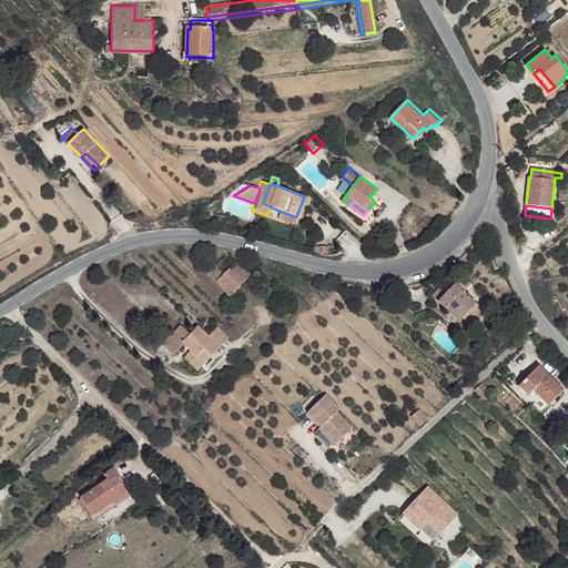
[(280,211),(276,219),(292,224),(294,216),(280,211)]
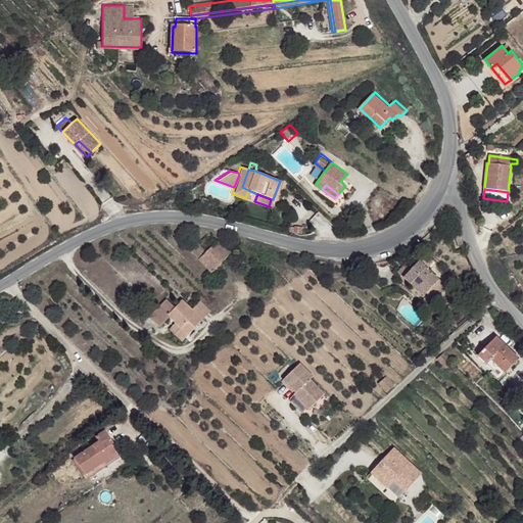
[(208,234),(191,252),(212,273),(230,254),(208,234)]
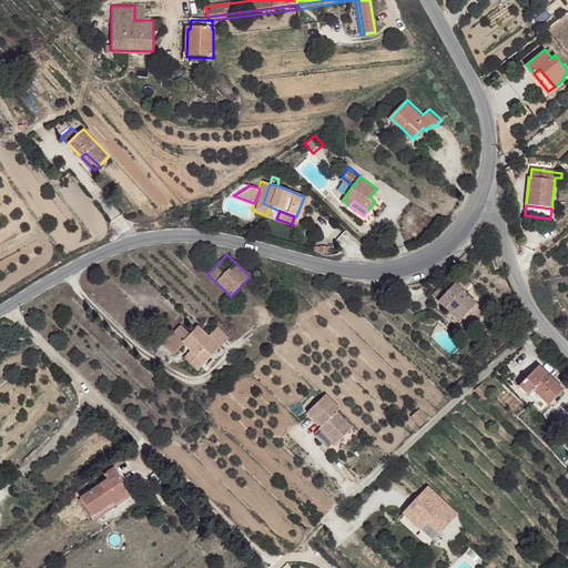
[(454,283),(450,286),(457,293),(460,290),(454,283)]
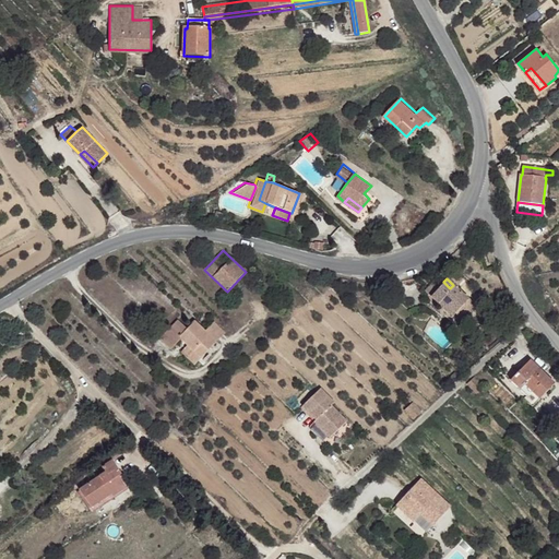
[(431,281),(423,290),(430,297),(438,287),(431,281)]
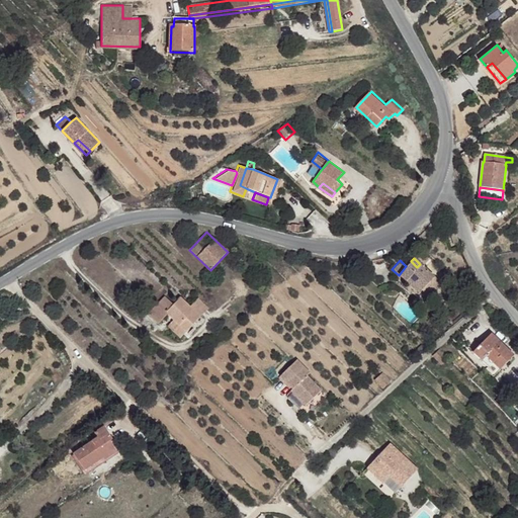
[(406,266),(399,275),(405,281),(408,278),(407,277),(417,267),(411,261),(406,266)]
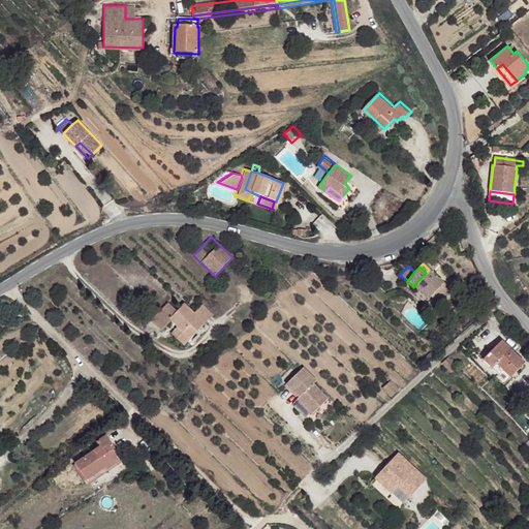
[(426,273),(415,283),(416,284),(423,289),(426,287),(432,292),(442,282),(429,270),(426,273)]
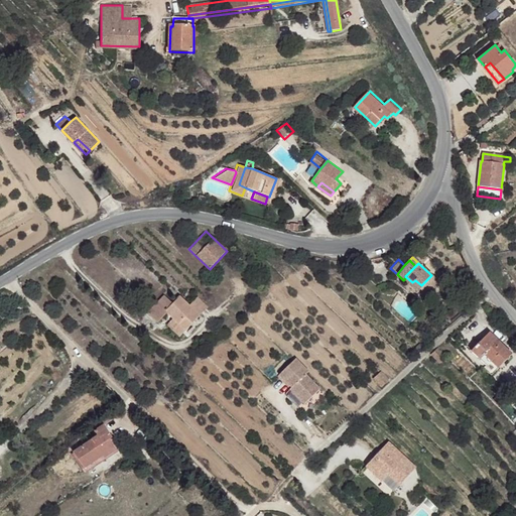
[(421,285),(418,288),(426,295),(437,282),(431,275),(421,285)]
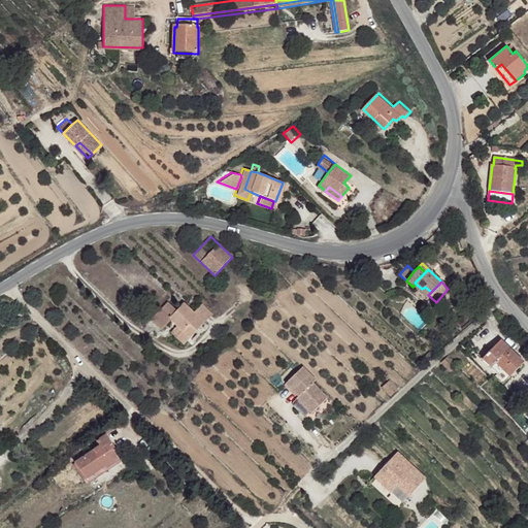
[(416,284),(413,287),(425,298),(428,295),(422,289),(416,284)]
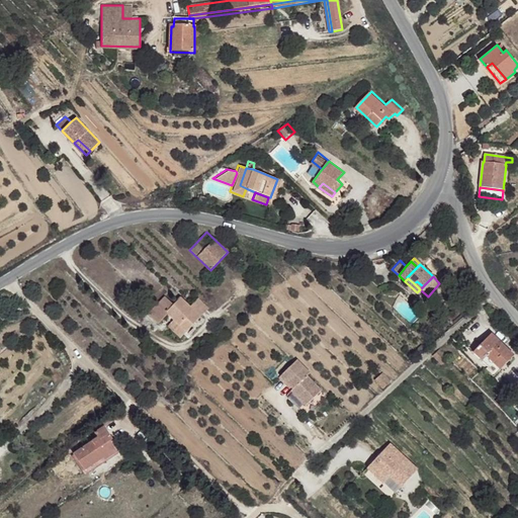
[(417,281),(414,283),(420,289),(423,286),(417,281)]
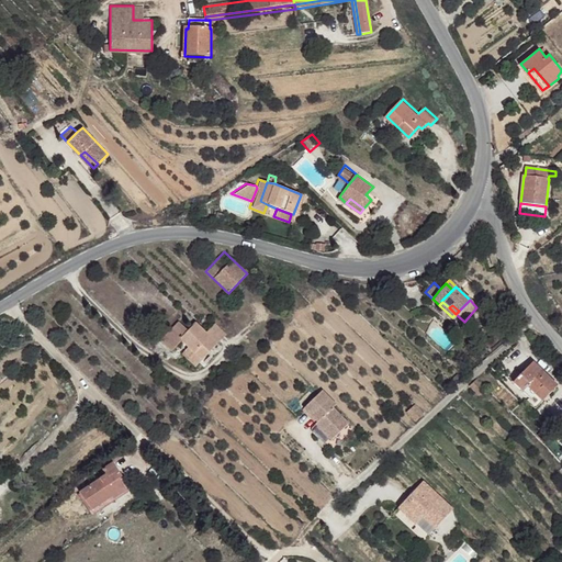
[(178,325),(158,344),(169,353),(180,344),(188,351),(200,363),(216,347),(205,336),(199,329),(195,332),(191,328),(187,333),(178,325)]
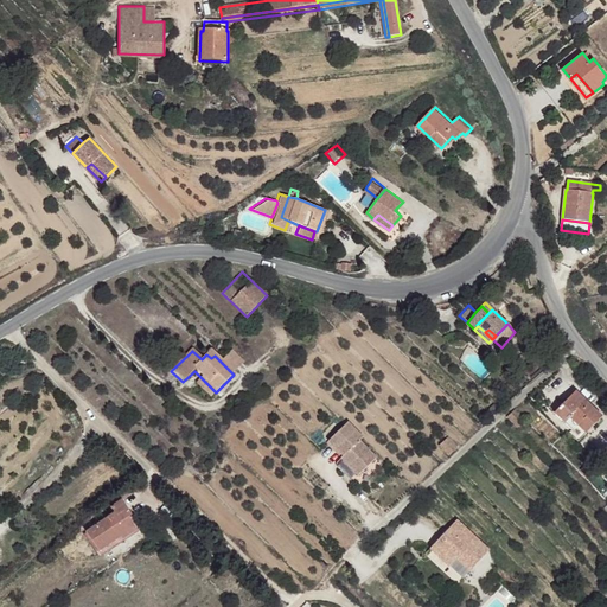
[(232,352),(225,359),(237,371),(244,365),(232,352)]
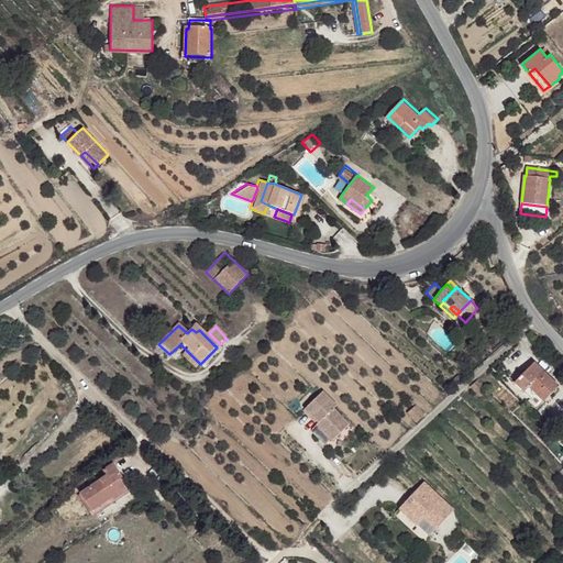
[(209,333),(206,337),(217,348),(220,344),(209,333)]
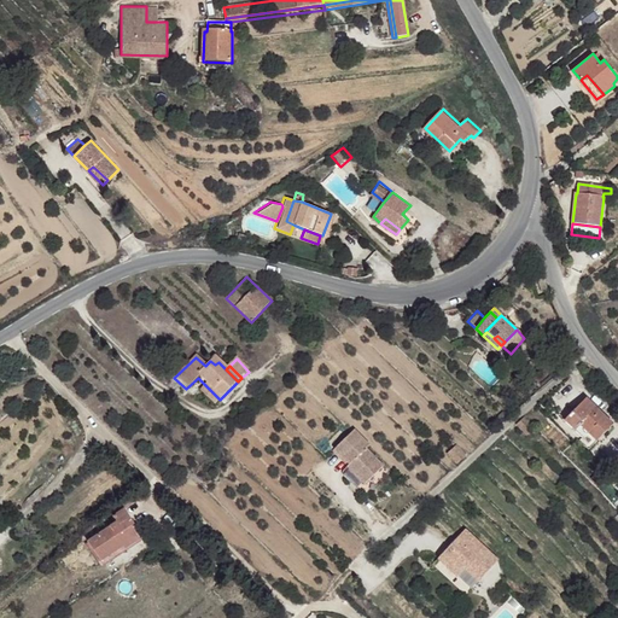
[(207,386),(200,392),(213,406),(220,400),(207,386)]
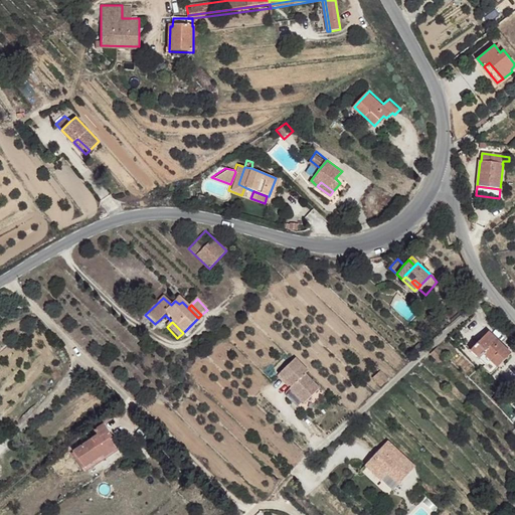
[(488,331),(470,349),(478,356),(482,352),(497,367),(508,355),(498,340),(488,331)]
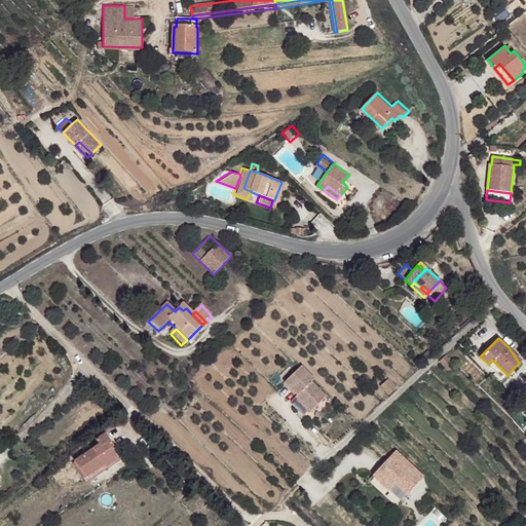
[(521,361),(509,347),(519,363),(521,361)]
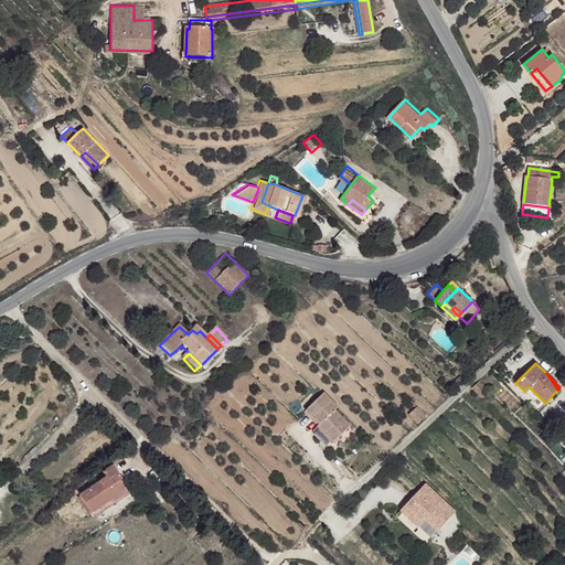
[(472,388),(482,397),(489,391),(479,382),(472,388)]
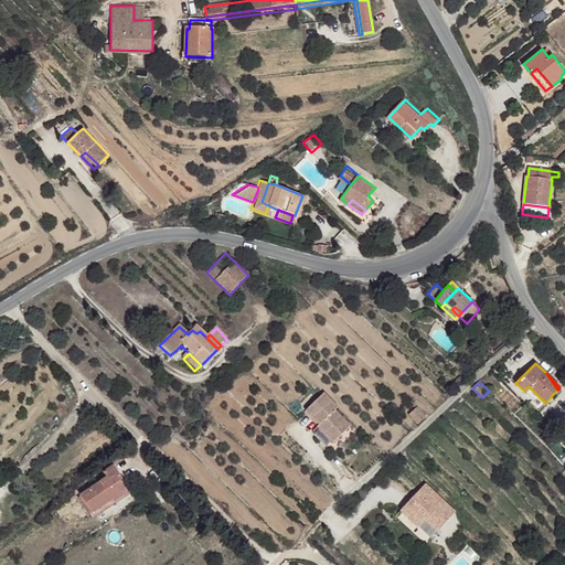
[(529,386),(524,391),(533,401),(530,403),(537,409),(545,403),(529,386)]
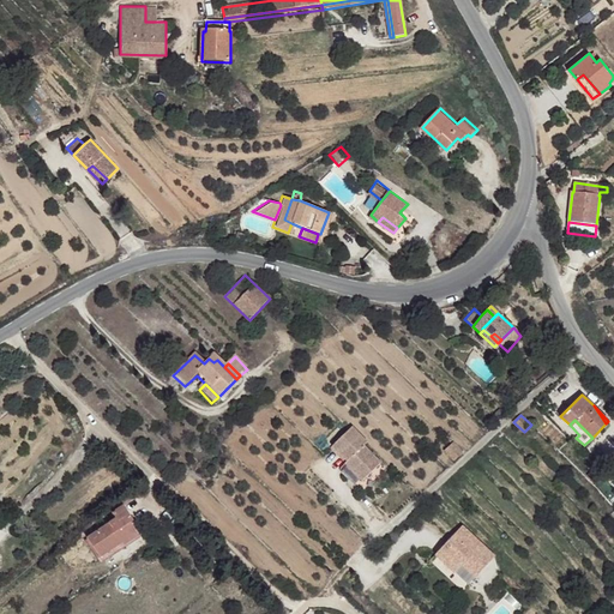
[(353,427),(333,445),(349,462),(347,464),(363,481),(381,463),(363,446),(368,443),(353,427)]
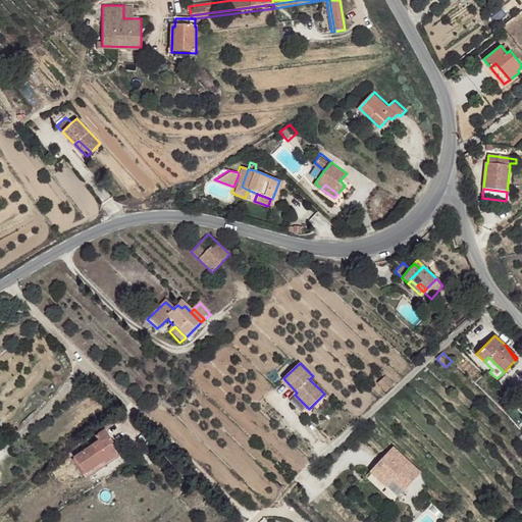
[(385,375),(377,381),(385,390),(394,384),(385,375)]
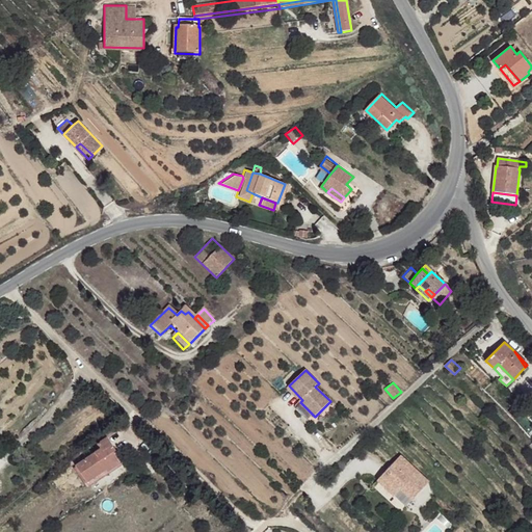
[(102,452),(78,470),(89,485),(107,473),(108,475),(122,464),(112,451),(114,449),(107,441),(99,447),(102,452)]
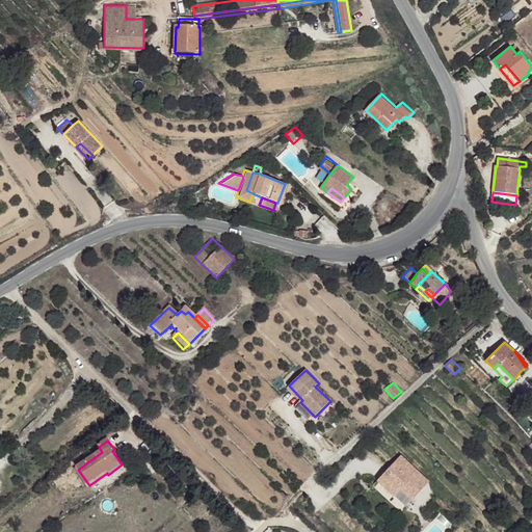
[(114,449),(112,451),(122,464),(125,462),(114,449)]
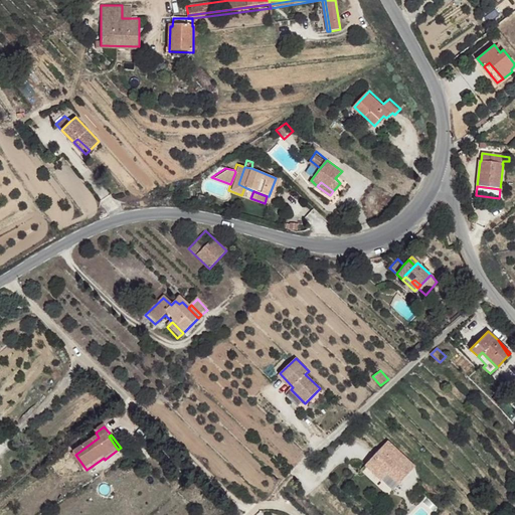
[(387,441),(365,465),(382,480),(389,473),(398,482),(414,465),(387,441)]
